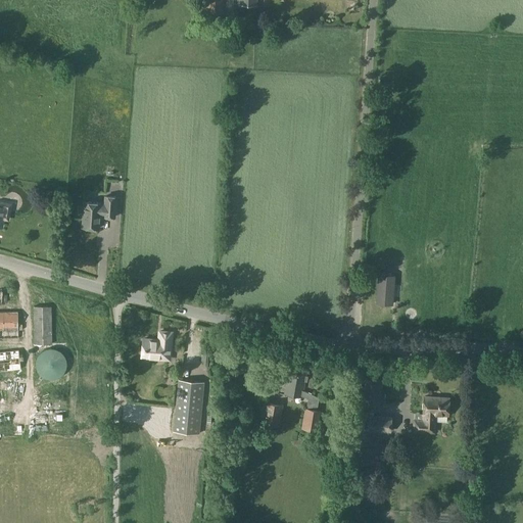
[(204,0),(204,13),(222,14),(223,0),(204,0)]
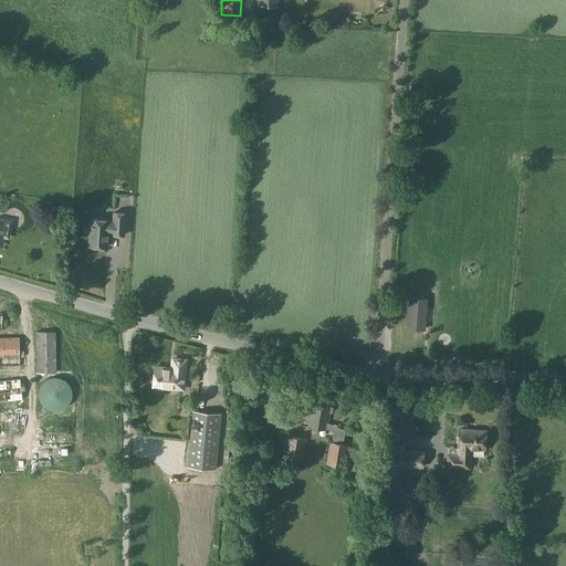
[(90,245),(107,247),(108,232),(113,232),(113,234),(124,234),(125,212),(114,212),(114,221),(109,221),(109,219),(92,218),(91,224),(88,224),(87,233),(91,234),(90,245)]
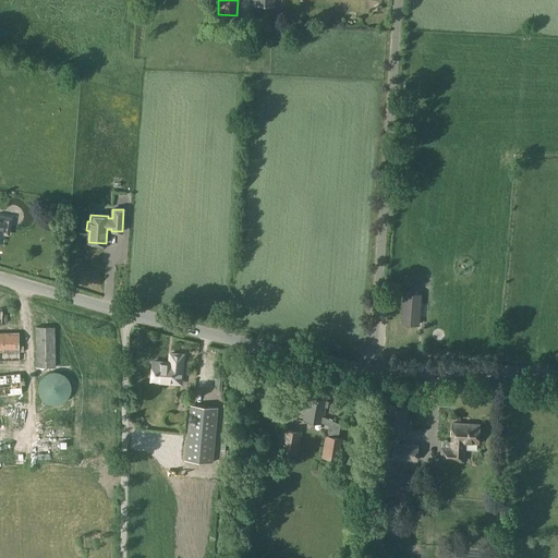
[(0,241),(2,242),(3,233),(9,233),(11,218),(0,216),(0,241)]
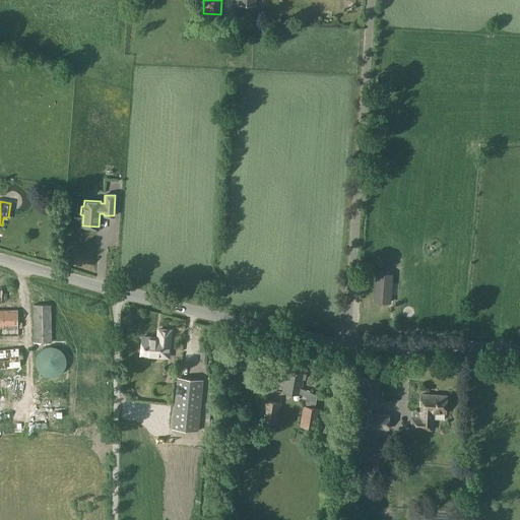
[(391,274),(378,273),(376,302),(390,303),(391,274)]
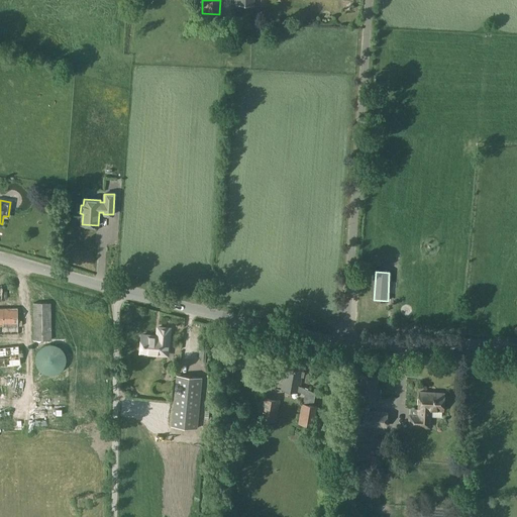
[(168,351),(170,328),(159,327),(158,336),(142,335),(140,351),(152,352),(152,350),(168,351)]
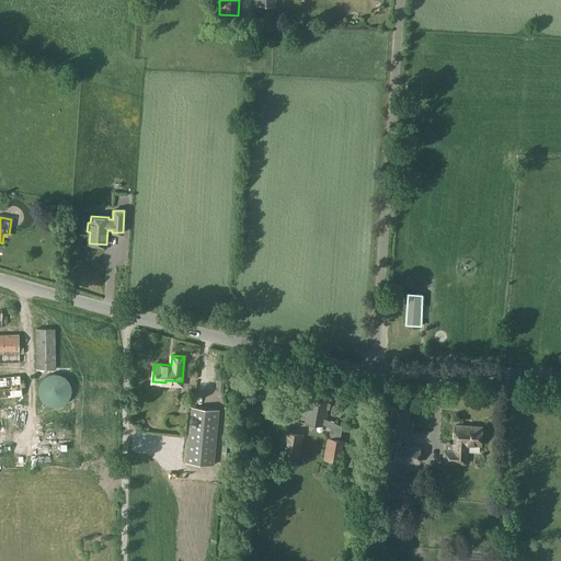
[(42,400),(43,402),(45,404),(49,407),(53,407),(58,408),(63,405),(66,403),(69,400),(71,396),(72,390),(71,386),(69,381),(67,378),(64,376),(60,375),(56,374),(53,374),(48,375),(45,377),(43,380),(39,384),(38,387),(38,390),(38,395),(39,398),(42,400)]
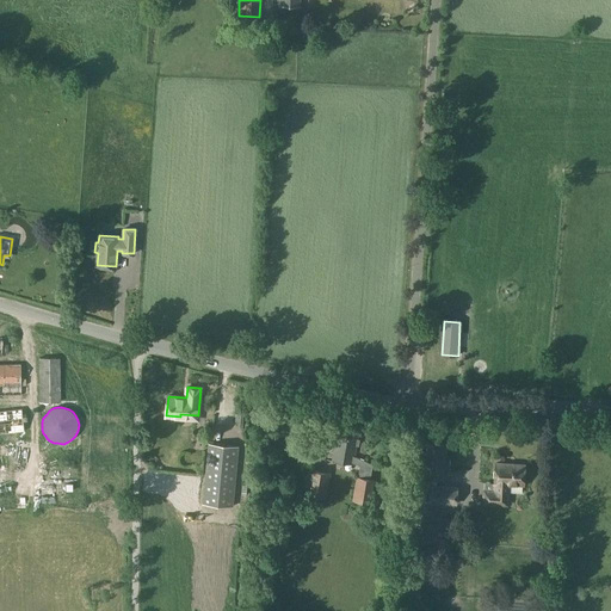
[(358,439),(360,426),(338,423),(332,460),(353,463),(353,462),(360,464),(359,477),(357,476),(352,500),(370,504),(374,480),(369,479),(369,475),(370,475),(372,464),(355,457),(357,445),(358,445),(359,439),(358,439)]
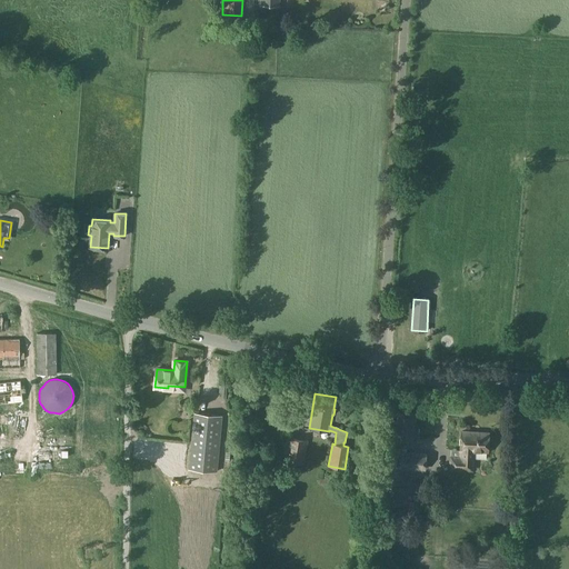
[(302,409),(286,407),(281,432),(297,435),(302,409)]
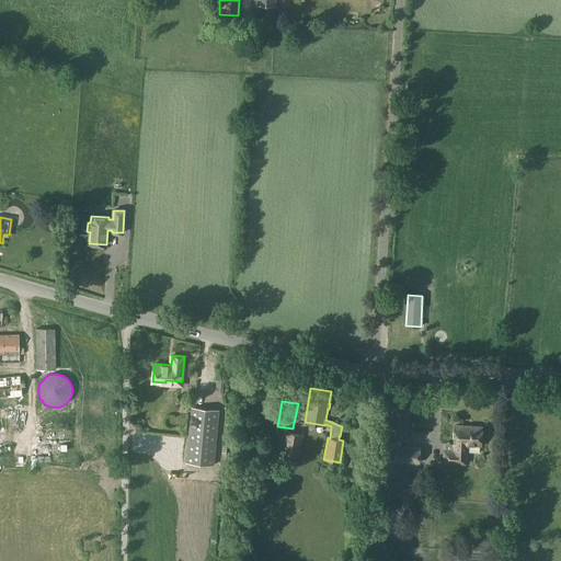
[(357,402),(356,412),(367,414),(368,404),(357,402)]
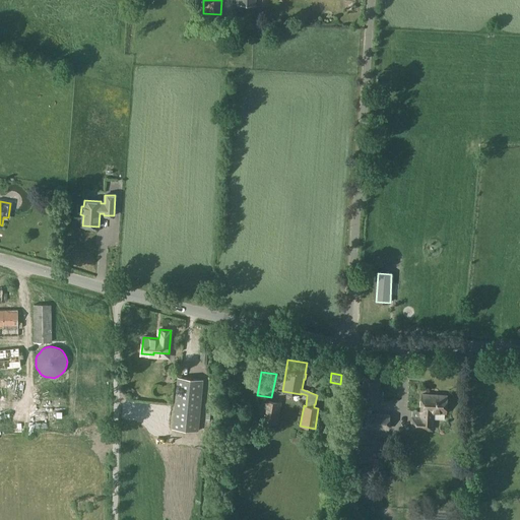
[(199,431),(203,379),(178,377),(174,428),(199,431)]
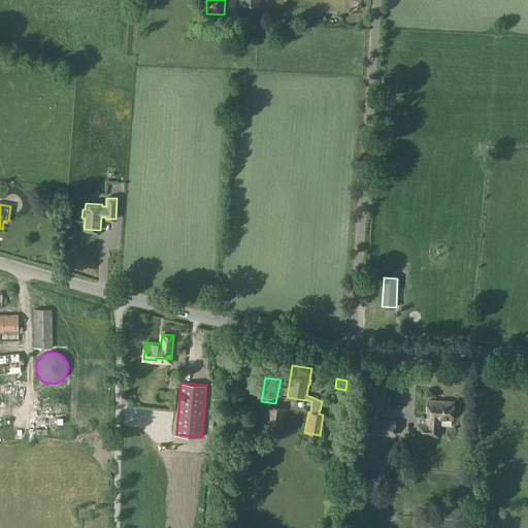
[(385,383),(370,383),(368,413),(378,414),(383,414),(385,383)]
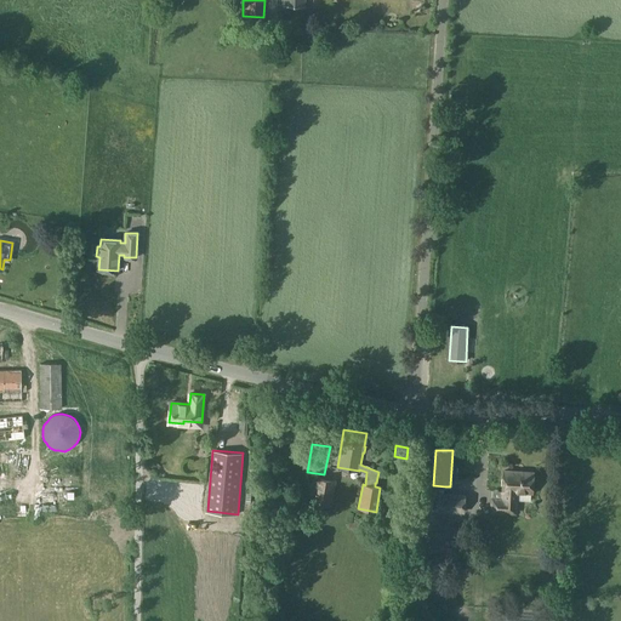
[(533,472),(505,471),(503,495),(500,497),(491,497),(491,512),(517,513),(517,501),(531,501),(533,472)]
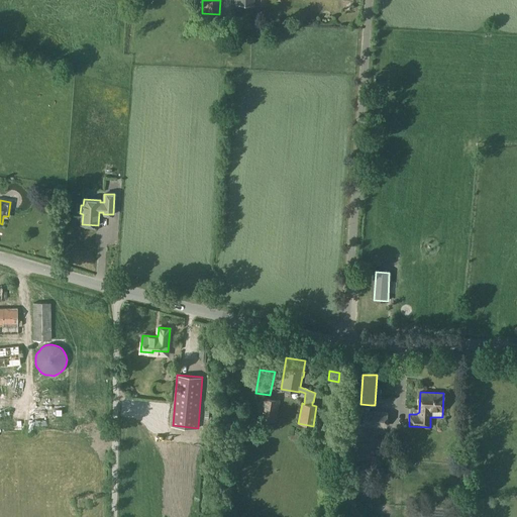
[(260,419),(276,422),(280,400),(264,397),(260,419)]
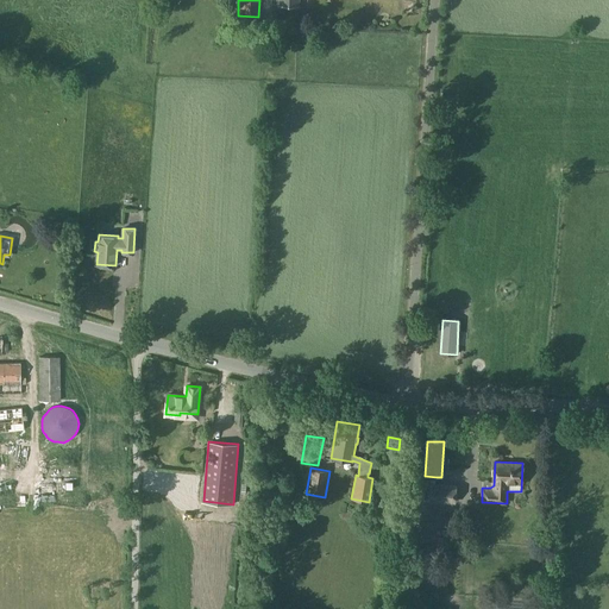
[(435,484),(437,477),(425,476),(424,490),(431,490),(429,501),(454,502),(456,485),(435,484)]
